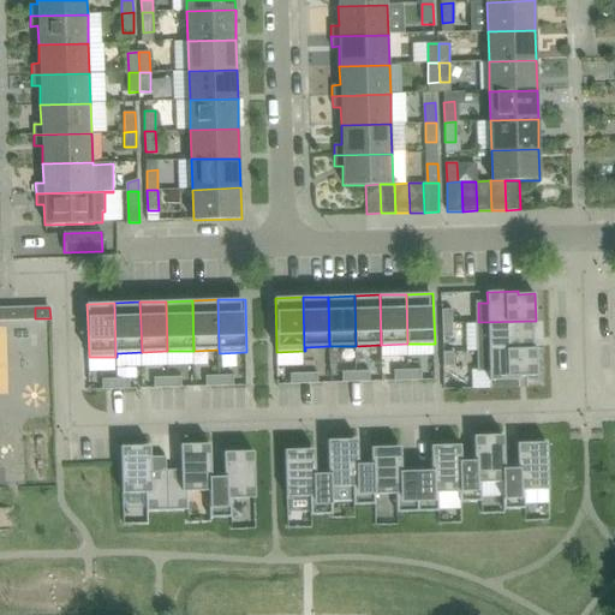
[(442,309),(442,323),(453,322),(453,309),(442,309)]
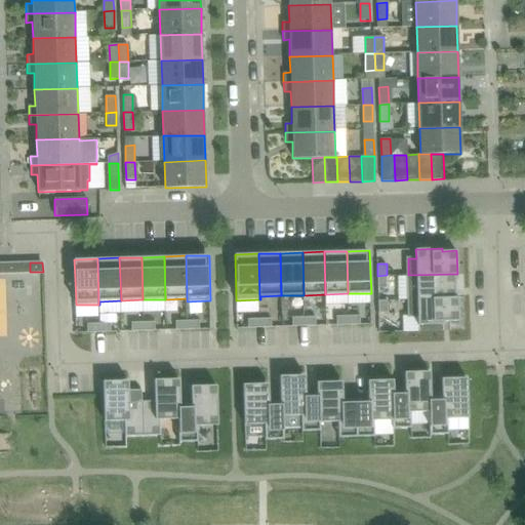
[(409,299),(458,298),(458,297),(455,297),(455,275),(457,275),(457,274),(408,275),(409,299)]
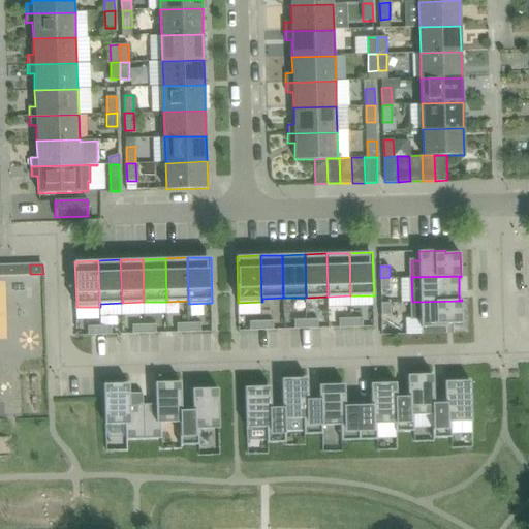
[(381,289),(390,289),(390,277),(380,278),(381,289)]
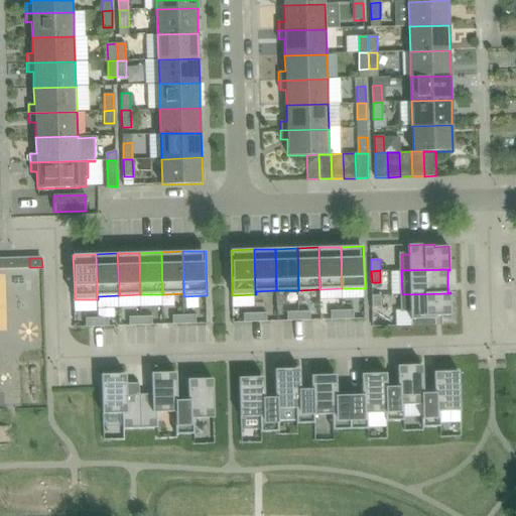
[(450,293),(402,294),(402,310),(410,310),(411,319),(437,318),(436,316),(452,315),(450,293)]
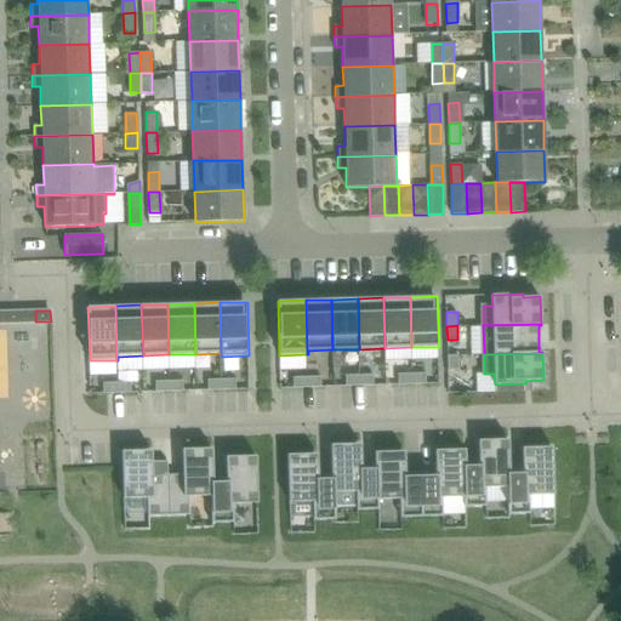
[(449,369),(459,369),(459,354),(448,354),(449,369)]
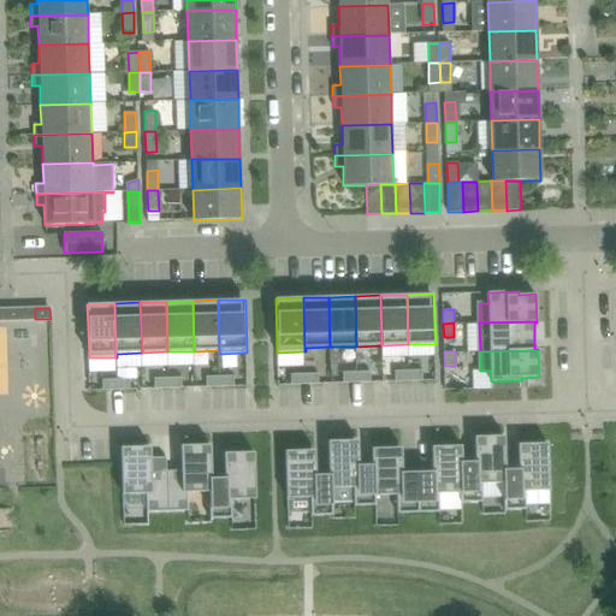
[(409,380),(409,369),(395,371),(396,381),(409,380)]
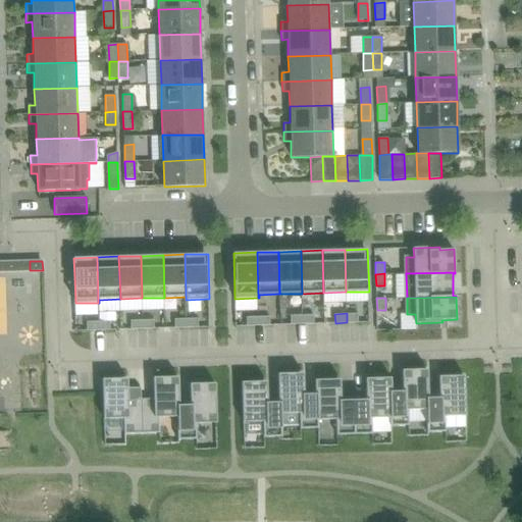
[(347,313),(347,322),(359,322),(358,313),(347,313)]
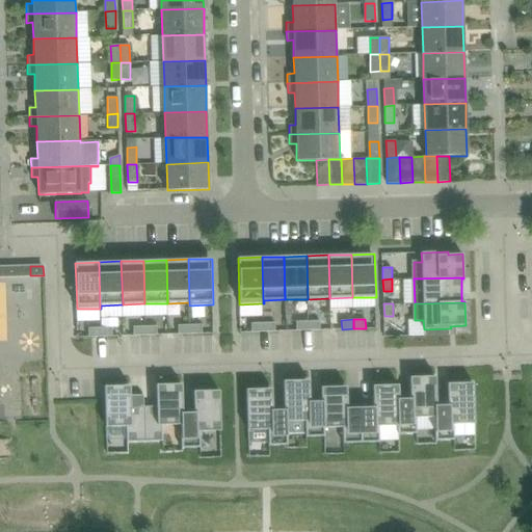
[(309,330),(308,321),(296,321),(296,330),(309,330)]
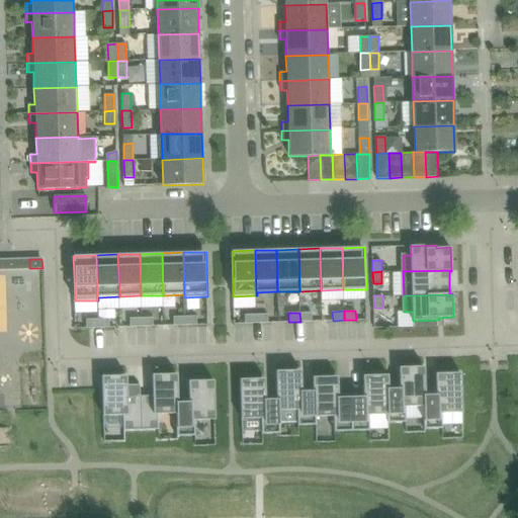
[(300,322),(312,321),(312,313),(299,313),(300,322)]
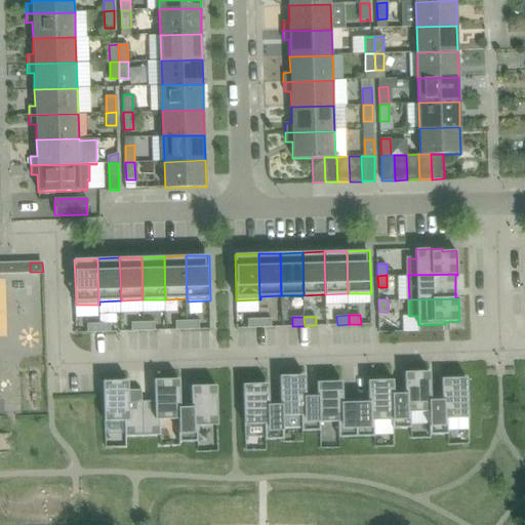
[(260,327),(259,318),(248,319),(248,327),(260,327)]
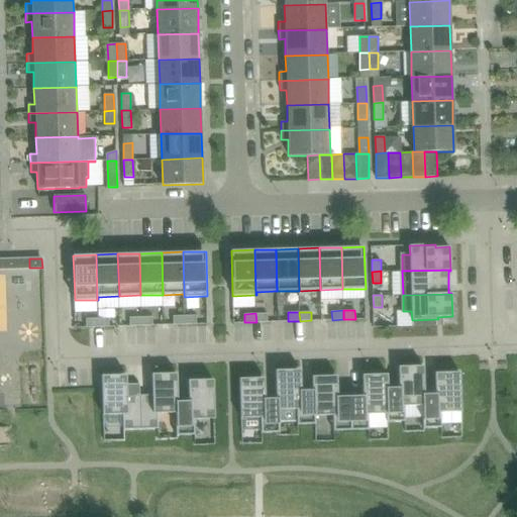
[(255,313),(256,322),(268,322),(268,313),(255,313)]
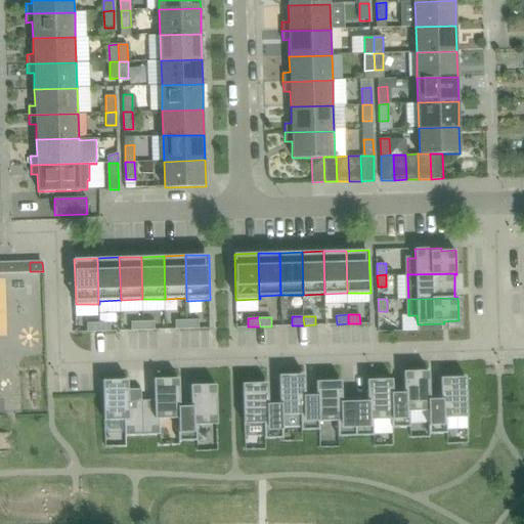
[(187,329),(187,319),(175,320),(176,329),(187,329)]
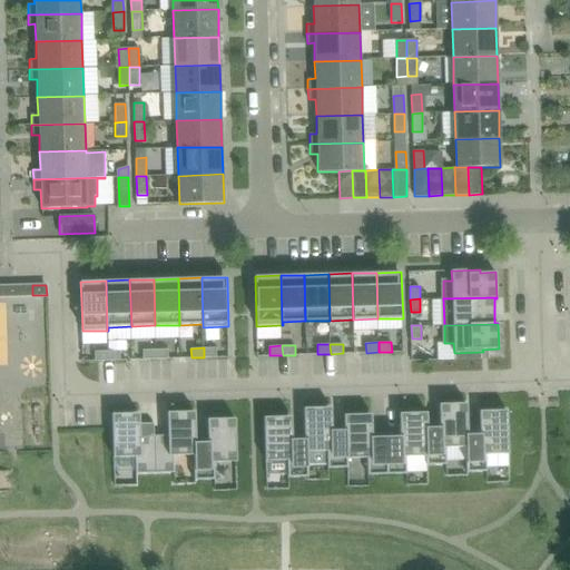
[(204,357),(217,357),(216,347),(204,347),(204,357)]
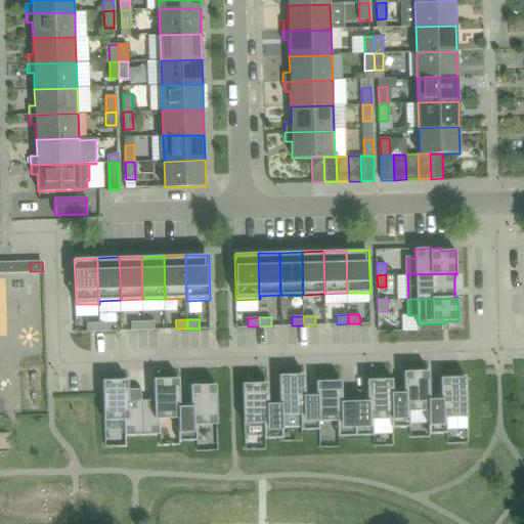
[(143,330),(155,330),(155,320),(143,321),(143,330)]
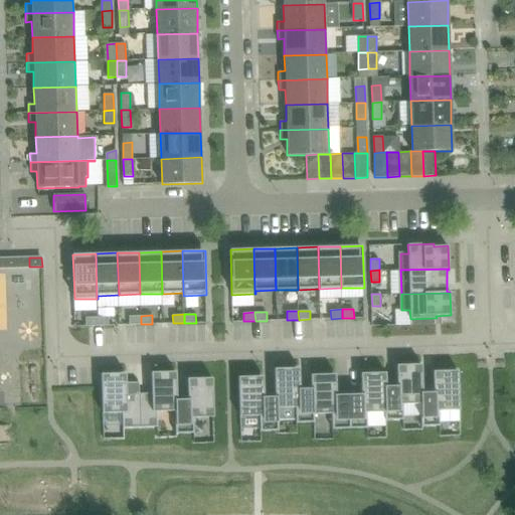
[(129,325),(141,324),(141,316),(129,316),(129,325)]
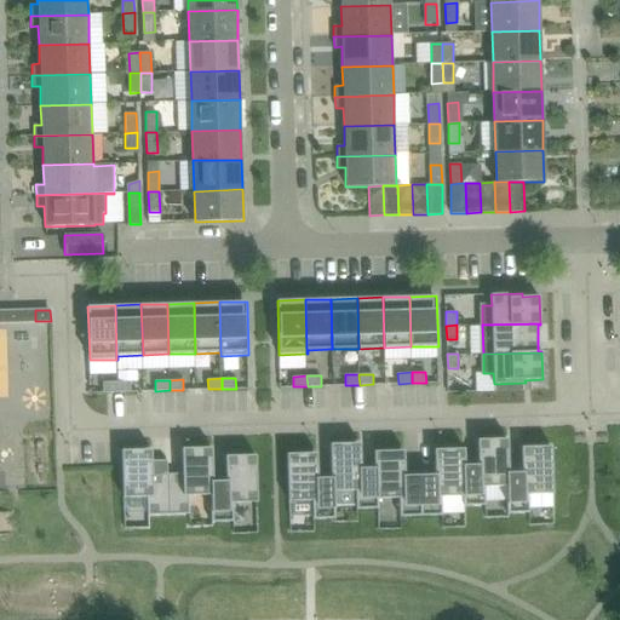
[(103,392),(118,392),(116,382),(103,382),(103,392)]
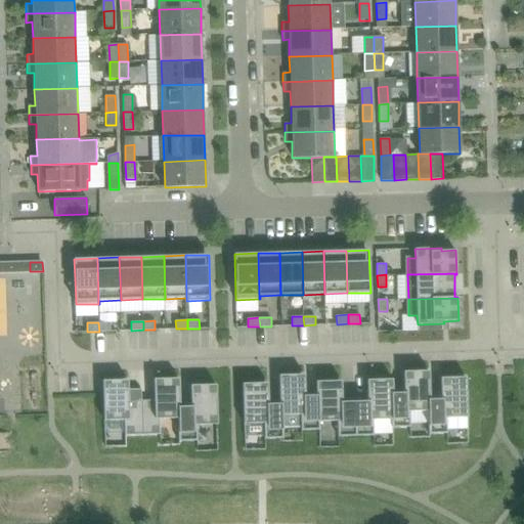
[(99,332),(111,331),(111,322),(98,322),(99,332)]
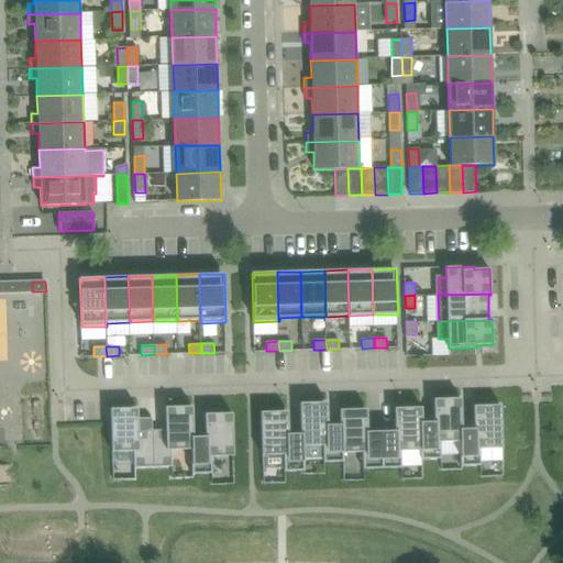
[(422,450),(421,450),(421,460),(441,459),(441,441),(461,441),(461,429),(462,429),(461,399),(435,399),(435,422),(422,422),(421,422),(422,450)]
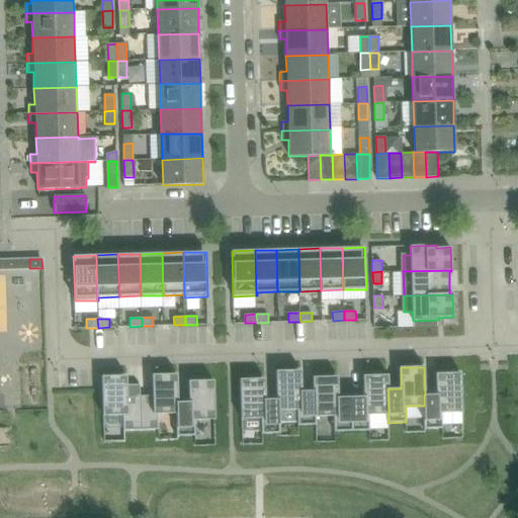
[(278,400),(279,410),(297,409),(298,425),(317,425),(317,416),(316,416),(315,391),(314,391),(301,392),(300,370),(277,371),(278,400)]
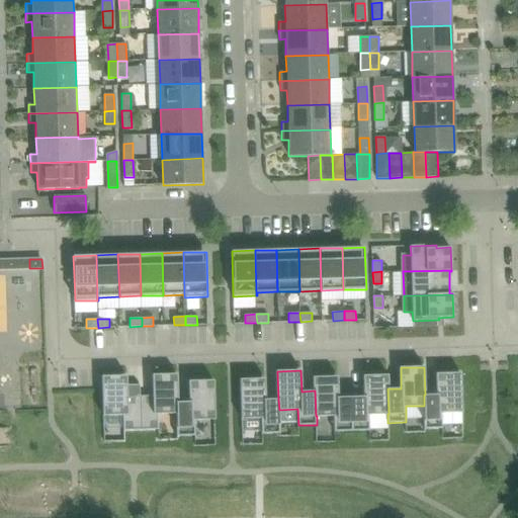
[(424,395),(424,406),(424,429),(443,428),(442,412),(461,412),(460,373),(437,373),(437,395),(425,395),(424,395)]
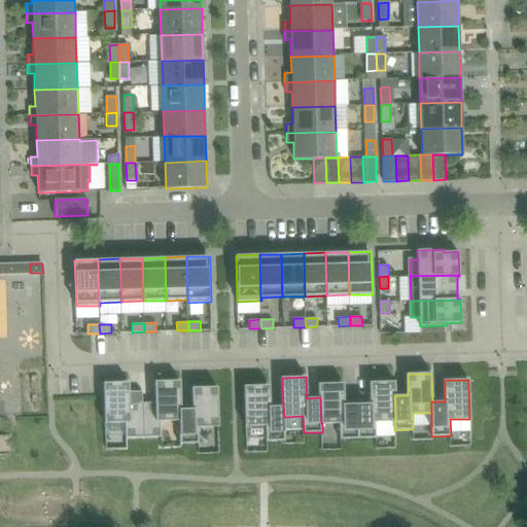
[(143,402),(144,437),(162,437),(162,421),(179,420),(180,420),(180,409),(181,409),(180,381),(155,382),(156,402),(143,402)]
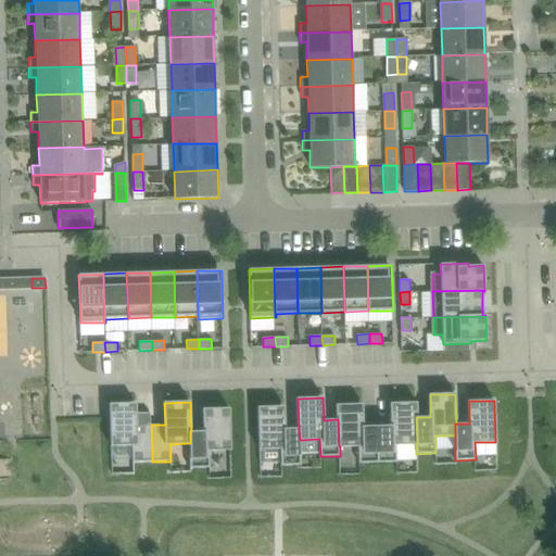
[(133,404),(110,404),(112,445),(133,445),(133,463),(134,463),(152,462),(151,425),(150,413),(136,413),(136,403),(133,404)]
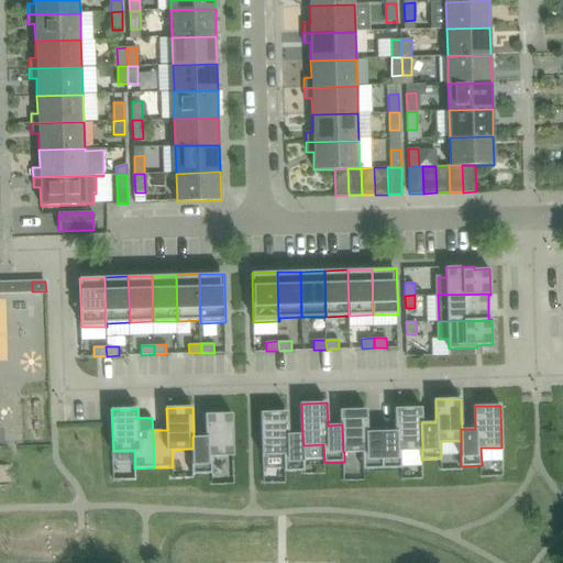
[(421,450),(422,450),(421,422),(422,422),(421,408),(396,409),(396,431),(382,431),(383,468),(403,467),(401,451),(421,450)]
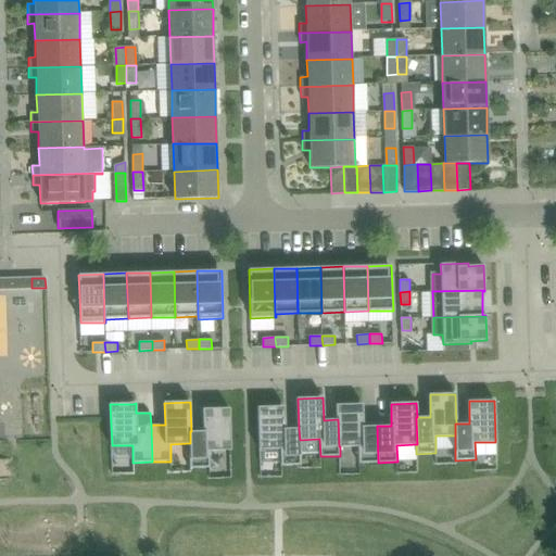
[(337,419),(338,419),(339,446),(340,446),(358,446),(359,464),(378,463),(377,426),(363,427),(363,404),(337,405),(337,419)]
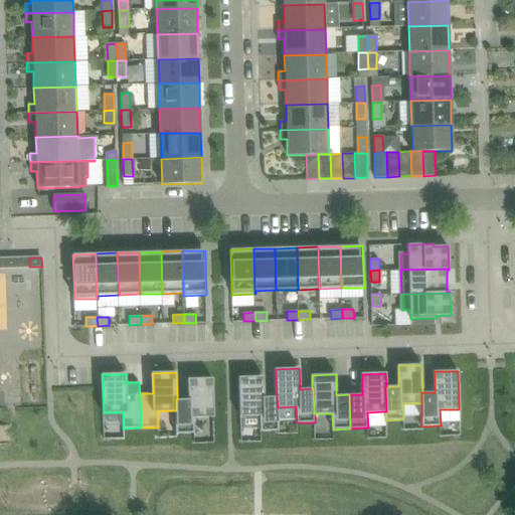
[(264,397),(264,386),(264,377),(239,377),(240,415),(261,415),(261,432),(279,431),(278,407),(277,397),(264,397)]
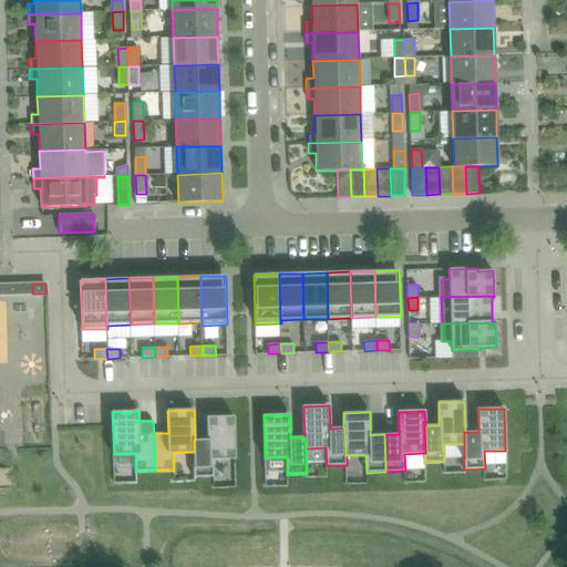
[(208,440),(195,440),(194,440),(194,452),(193,452),(194,477),(214,477),(214,460),(235,459),(234,416),(207,418),(208,440)]
